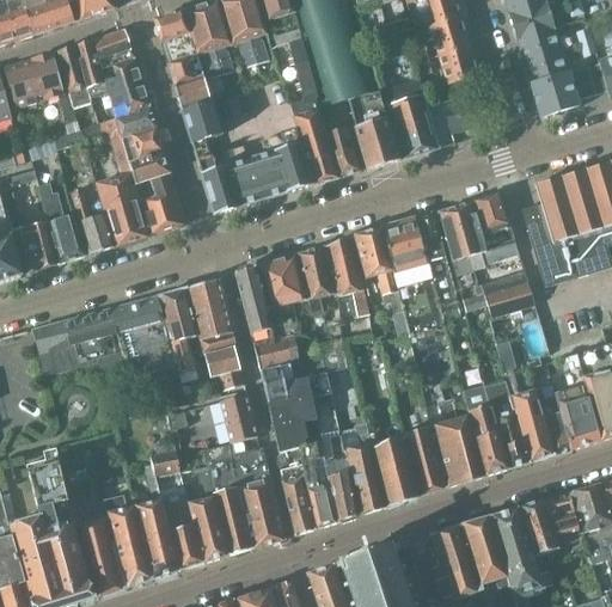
[(0,0),(0,43),(16,38),(2,0),(0,0)]
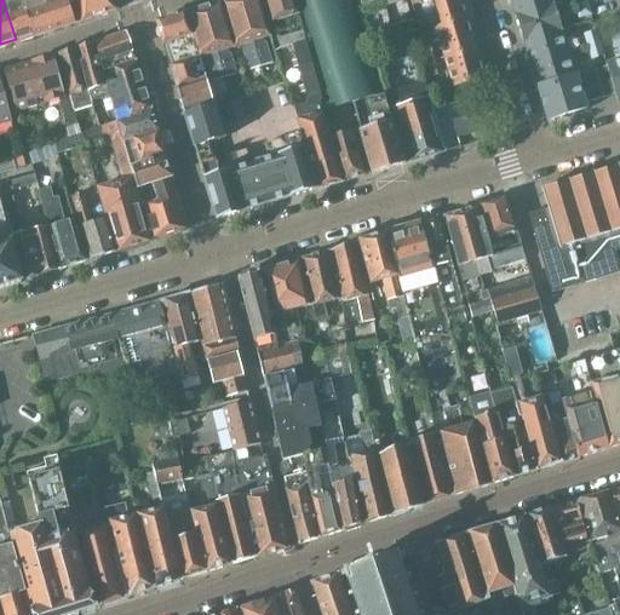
[(3,0),(16,39),(33,34),(22,0),(3,0)]
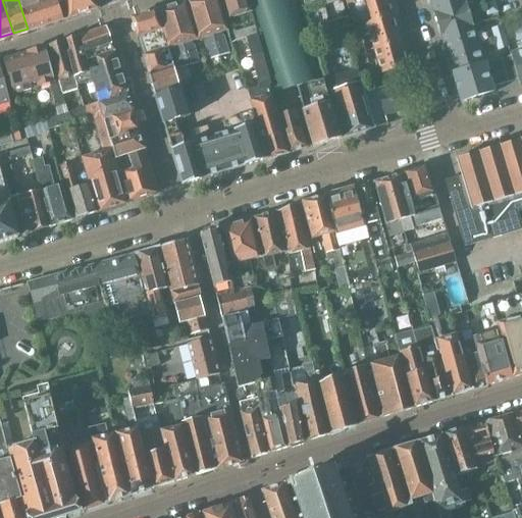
[(44,22),(38,0),(35,0),(33,1),(33,0),(18,0),(28,29),(32,27),(44,22)]
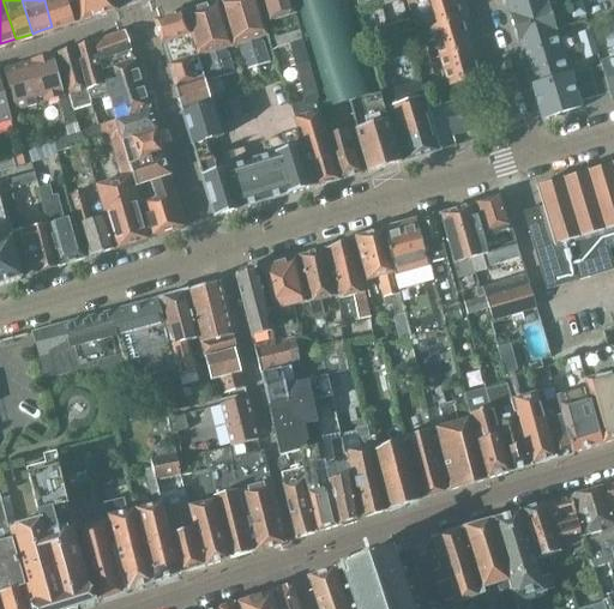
[(74,19),(68,0),(38,0),(38,1),(41,0),(44,0),(52,26),(74,19)]
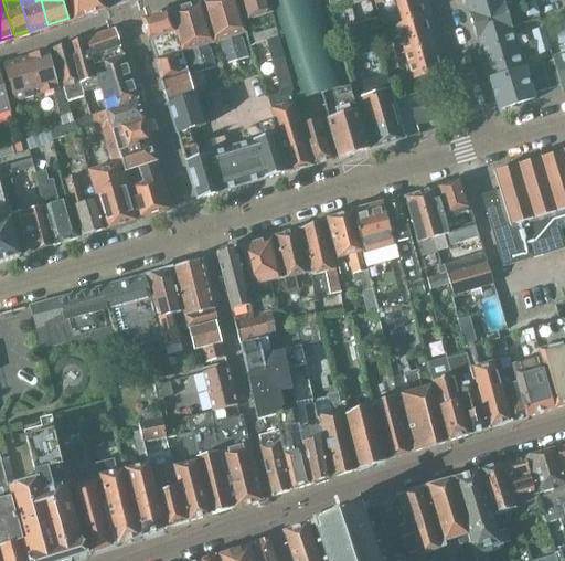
[(63,0),(70,0),(75,16),(106,6),(104,0),(63,0)]
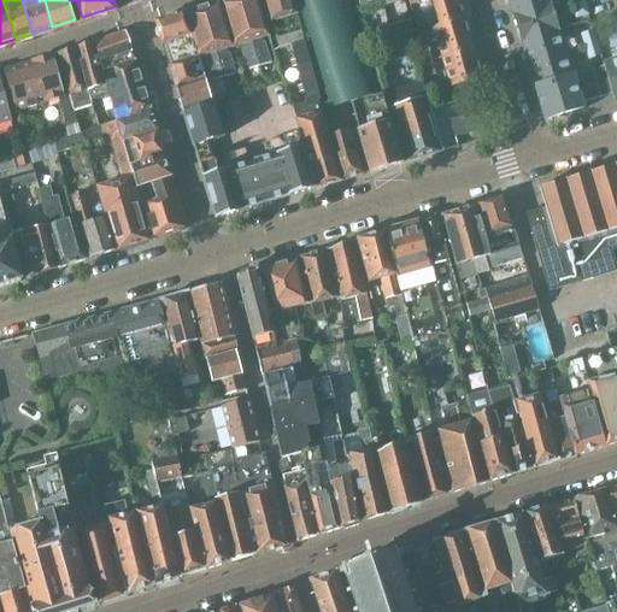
[(75,19),(82,17),(76,0),(69,0),(75,19)]
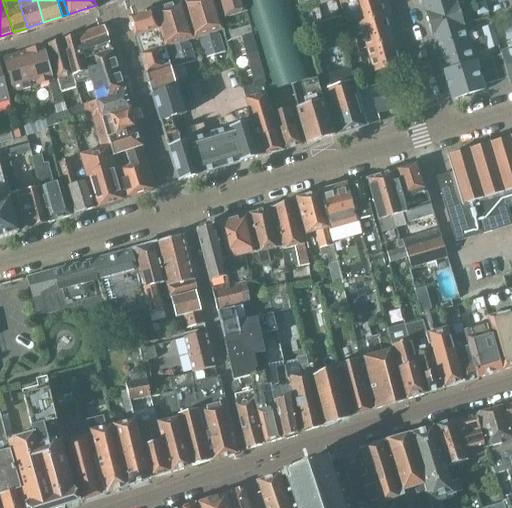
[(190,37),(194,36),(184,0),(176,0),(168,2),(186,61),(196,58),(190,37)]
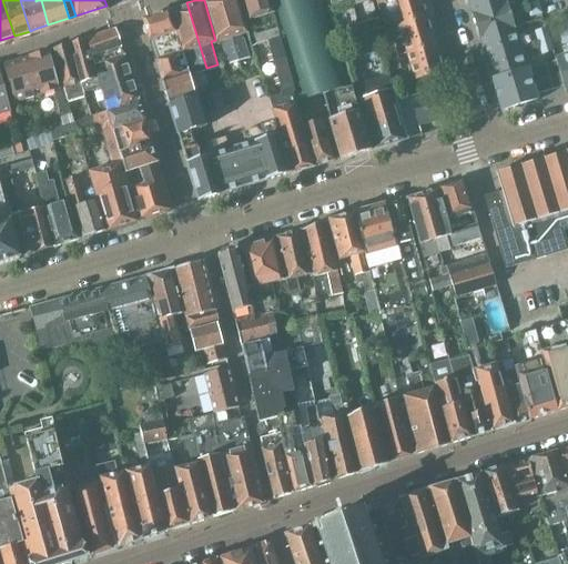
[(204,0),(215,40),(222,38),(229,61),(240,58),(222,0),(204,0)]
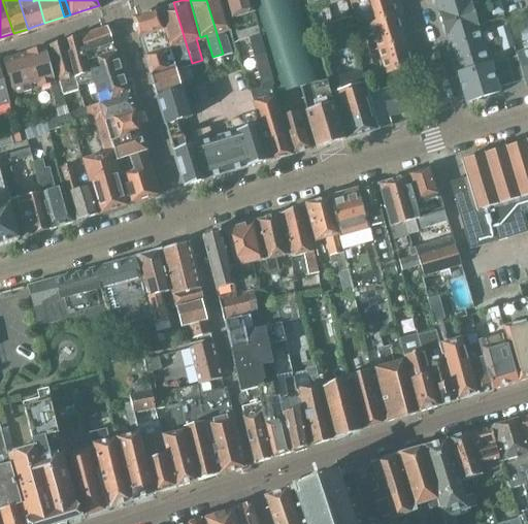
[(227,29),(232,27),(223,0),(206,0),(223,54),(233,51),(227,29)]
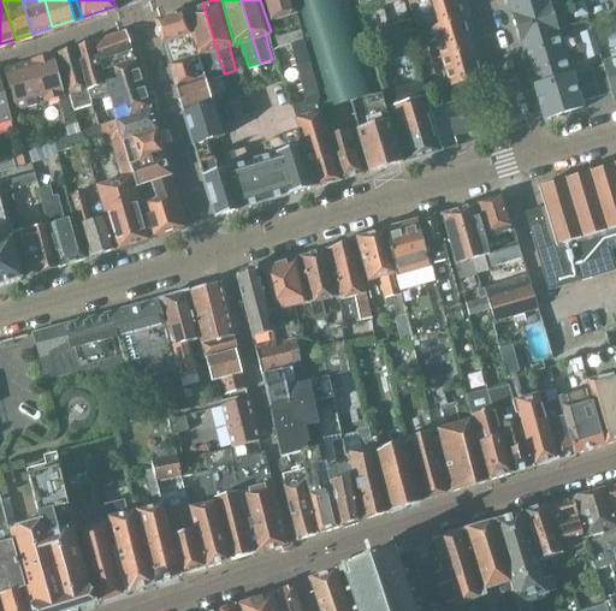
[(265,0),(271,17),(297,9),(298,9),(300,9),(297,0),(296,0),(265,0)]
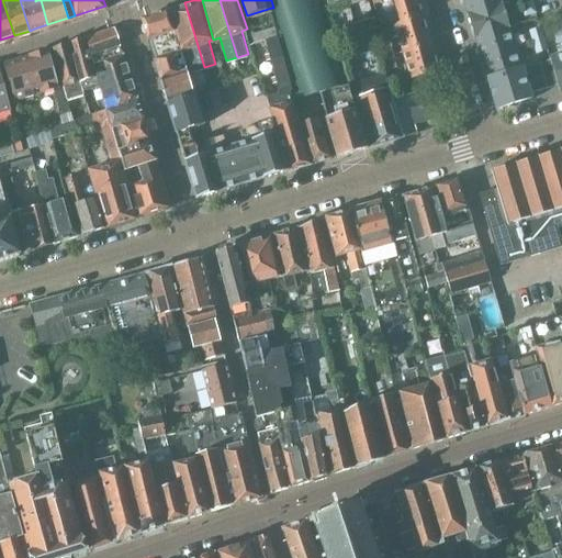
[(271,0),(273,8),(299,89),(301,96),(318,91),(347,82),(346,76),(321,0),(271,0)]
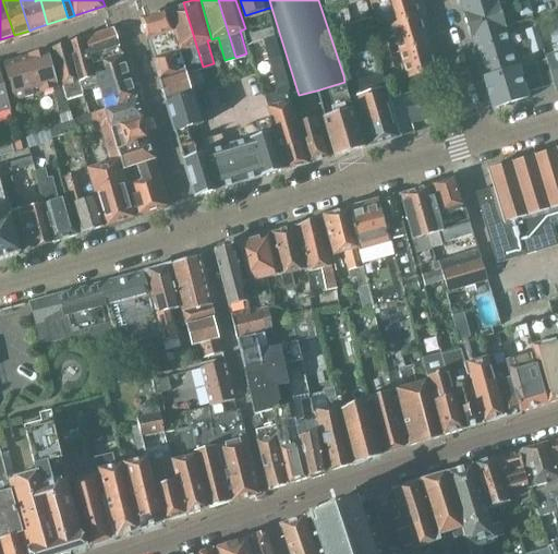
[(398,20),(420,13),(415,0),(391,0),(398,19),(398,20)]
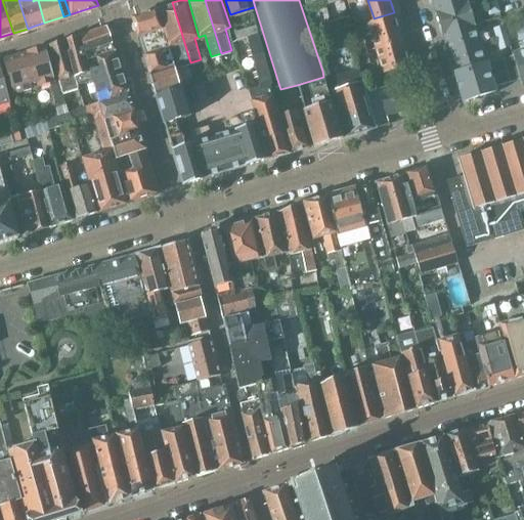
[(433,0),(436,10),(468,0),(433,0)]
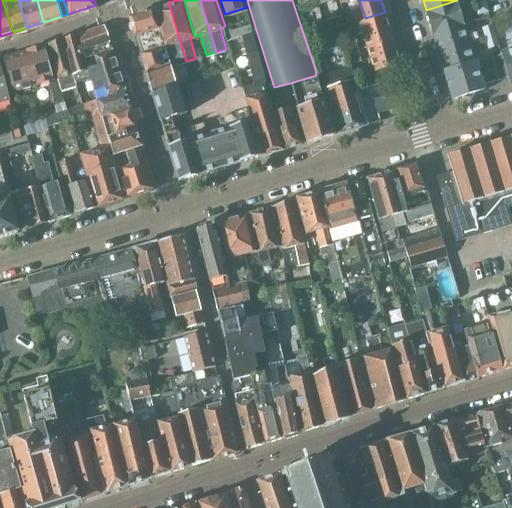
[(457,0),(426,10),(432,31),(433,31),(464,21),(458,0),(457,0)]
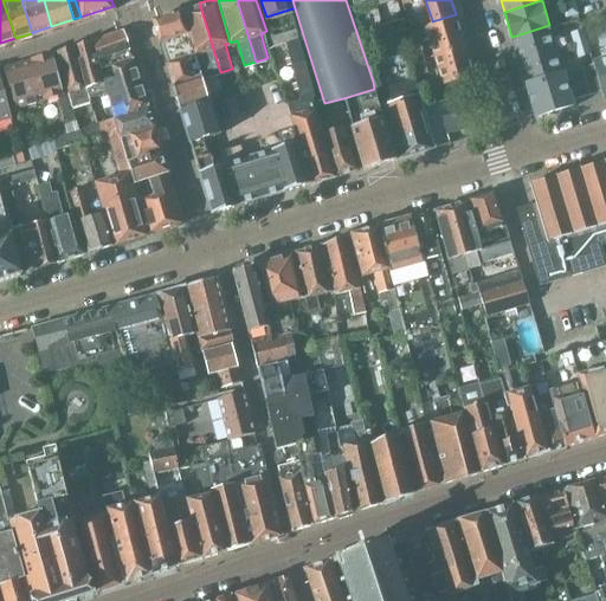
[(578,10),(575,0),(566,0),(562,1),(567,13),(578,10)]
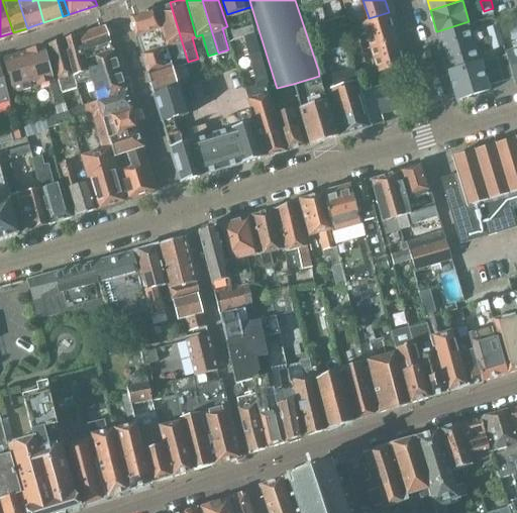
[(178,65),(188,62),(170,2),(154,7),(166,44),(167,45),(172,43),(178,65)]
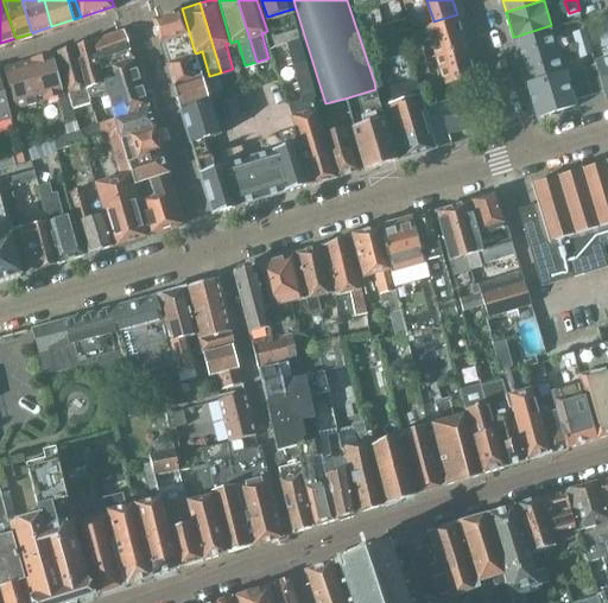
[(195,52),(182,8),(153,18),(166,62),(189,55),(195,52)]
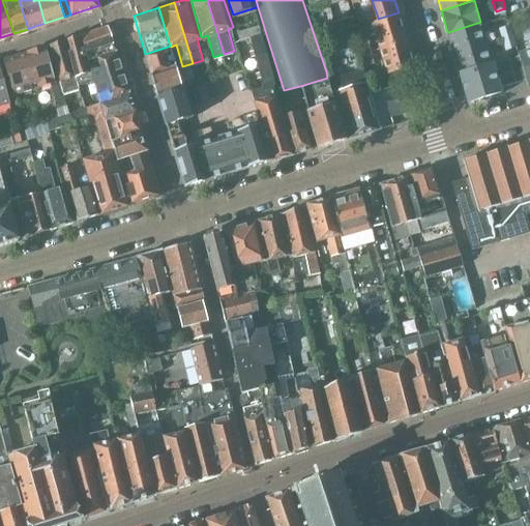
[(380,46),(407,37),(399,12),(378,19),(378,18),(372,20),(380,46)]
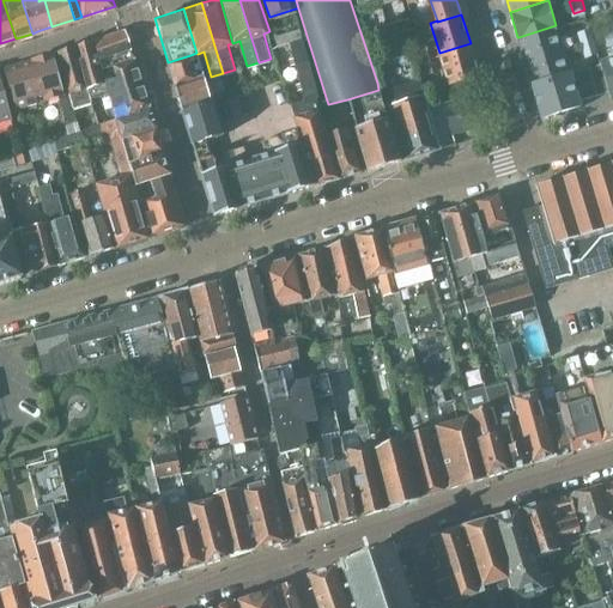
[(410,18),(394,23),(396,32),(413,26),(410,18)]
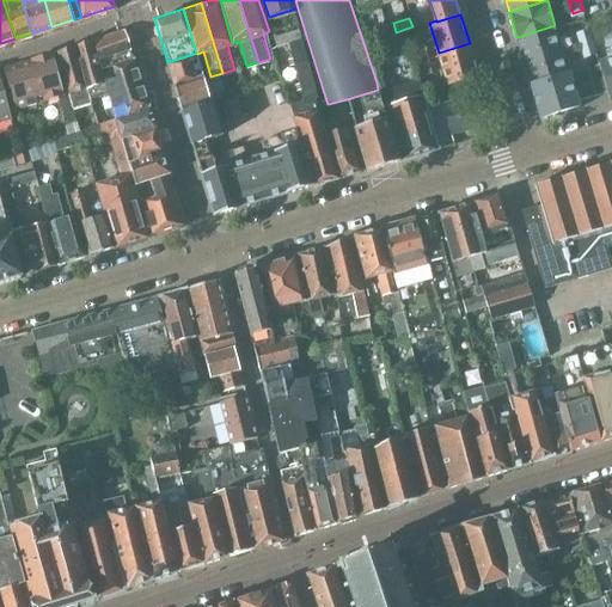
[(555,25),(518,37),(525,60),(562,48),(555,25)]
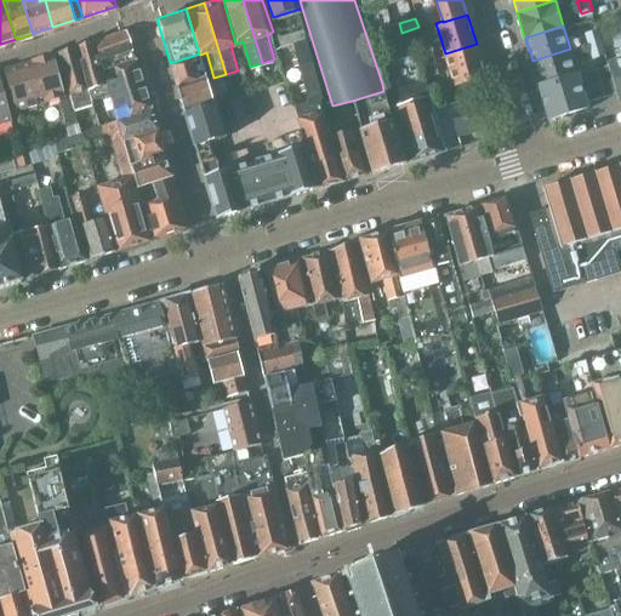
[(303,27),(278,34),(280,44),(292,40),(306,36),(303,27)]
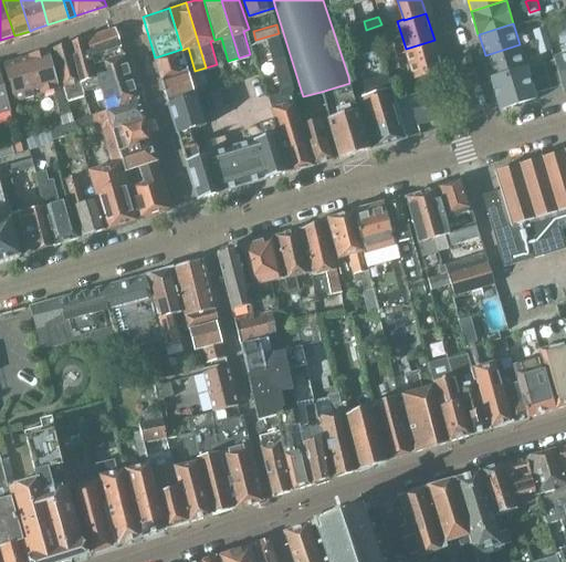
[(537,39),(547,35),(547,33),(544,24),(534,28),(537,39)]
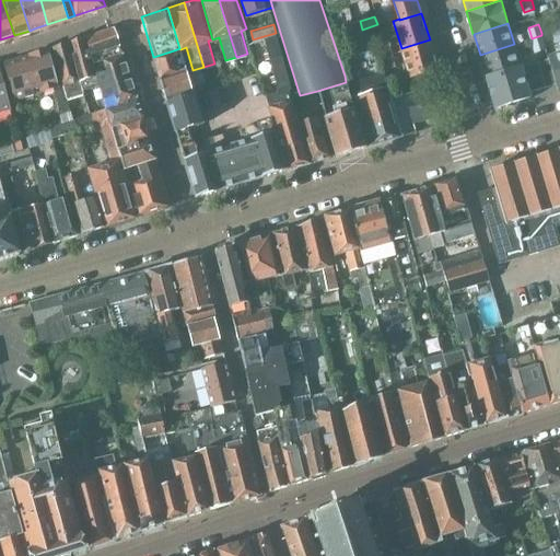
[(115,26),(86,35),(88,41),(94,61),(123,51),(119,45),(120,45),(115,26)]
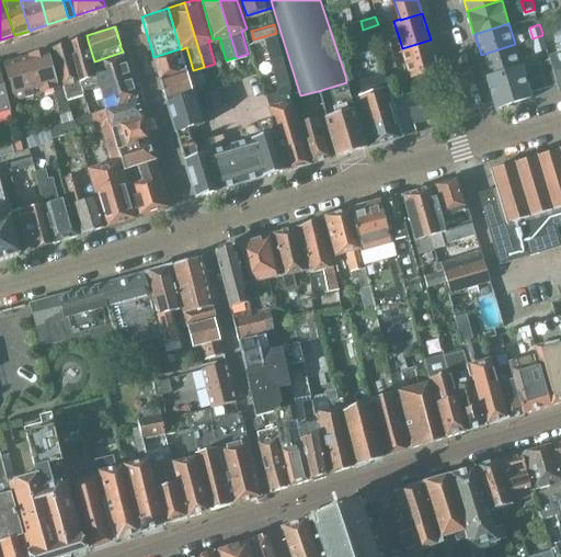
[(340,40),(355,34),(352,26),(338,31),(340,40)]
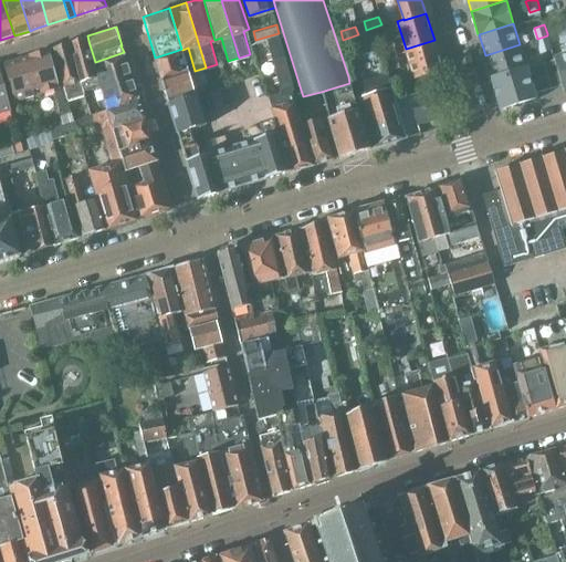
[(379,29),(358,35),(363,49),(384,42),(379,29)]
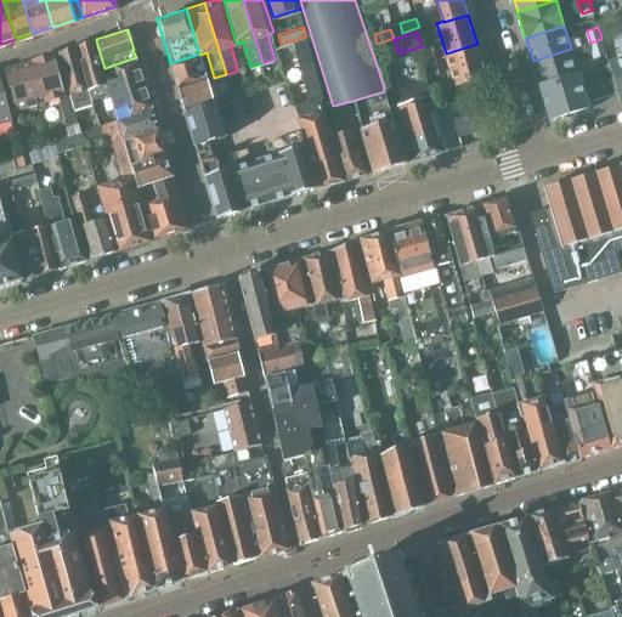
[(306,37),(293,40),(305,83),(304,83),(304,85),(306,84),(310,98),(309,98),(294,103),(298,114),(317,179),(320,186),(345,179),(332,132),(326,115),(322,101),(321,97),(323,96),(306,37)]
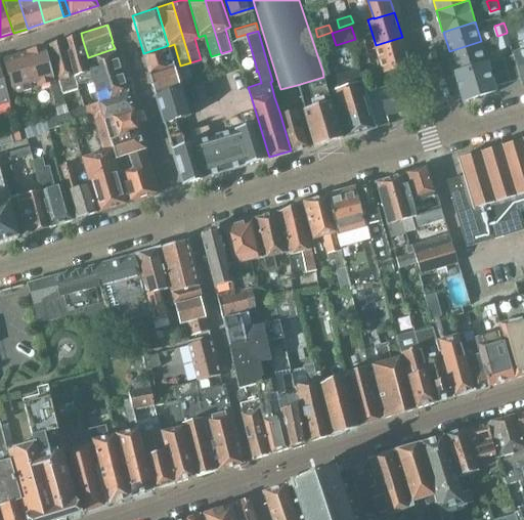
[(80,33),(64,37),(64,38),(76,74),(78,83),(93,79),(90,70),(81,39),(80,33)]
